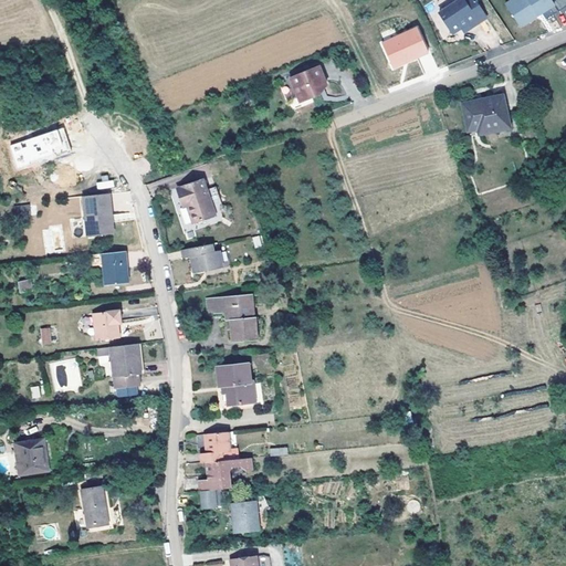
[(463,0),(459,0),(440,12),(453,33),(462,27),(468,23),(471,28),(486,18),(475,1),(469,6),(463,0)]
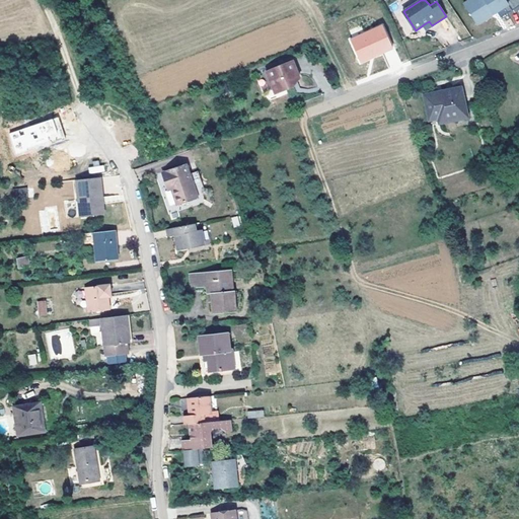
[(518,0),(469,0),(463,4),(477,24),(493,15),(492,13),(498,9),(499,10),(504,7),(507,13),(511,11),(518,6),(518,0)]
